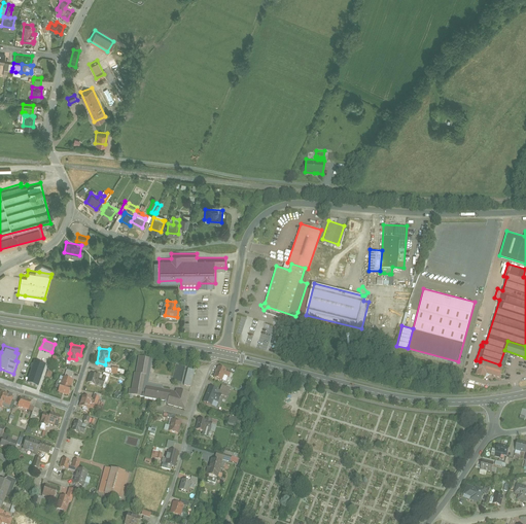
[(69,358),(70,353),(69,353),(66,353),(65,361),(76,362),(76,359),(69,358)]
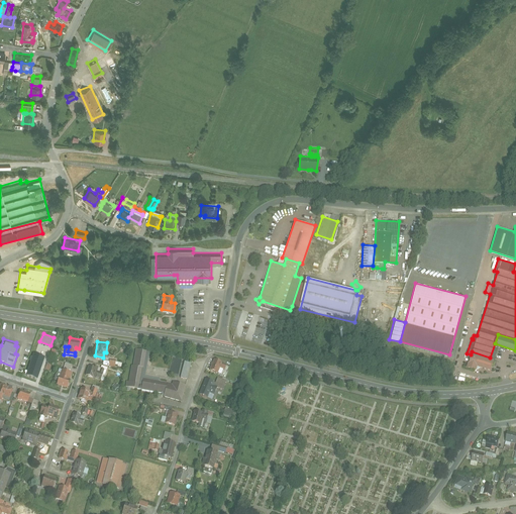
[(124,384),(137,386),(140,387),(142,376),(160,379),(160,376),(144,374),(148,349),(144,348),(134,346),(131,364),(130,364),(128,379),(125,379),(124,384)]
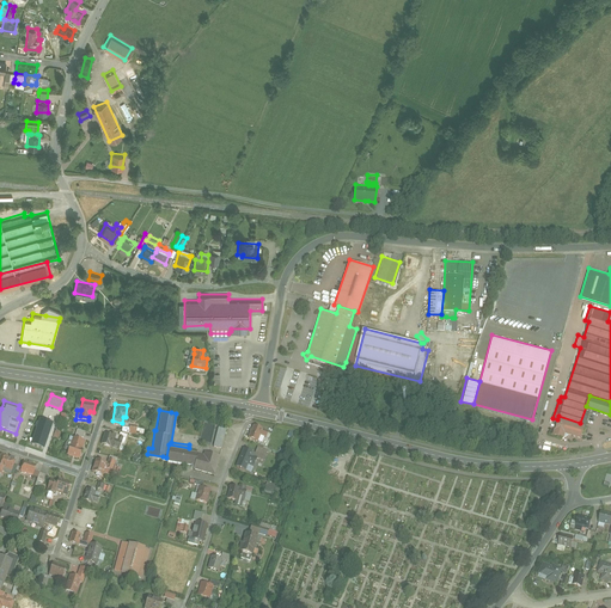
[(580,423),(558,416),(557,419),(554,431),(564,435),(566,431),(582,436),(586,424),(580,423)]
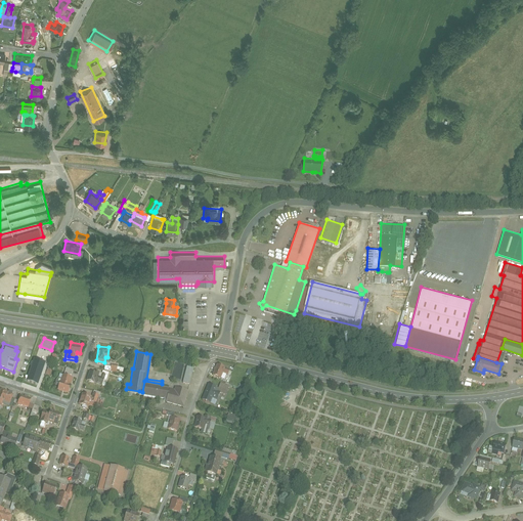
[(37,382),(44,360),(33,357),(26,378),(37,382)]
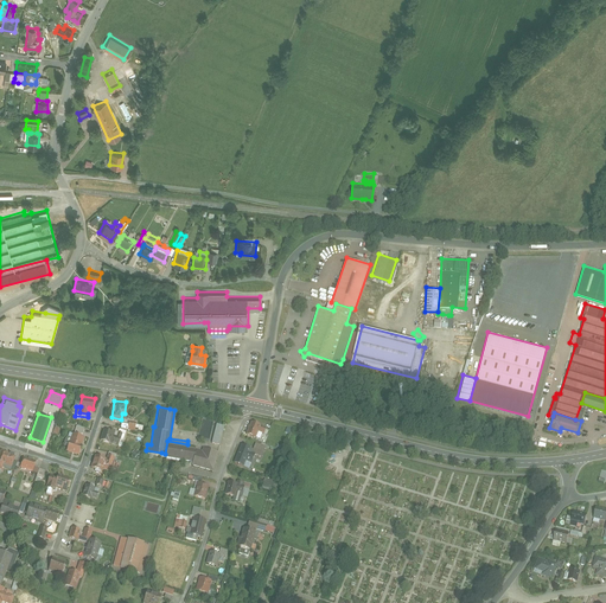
[(212,417),(201,415),(196,434),(208,436),(212,417)]
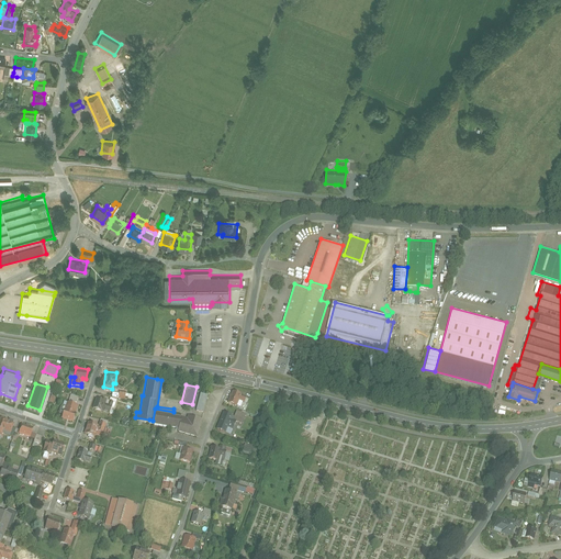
[(247,393),(232,387),(227,400),(236,403),(239,397),(245,399),(247,393)]
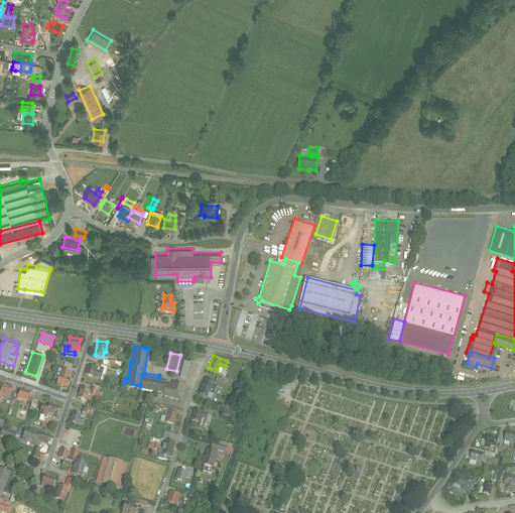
[(188,359),(182,357),(177,373),(184,375),(188,359)]
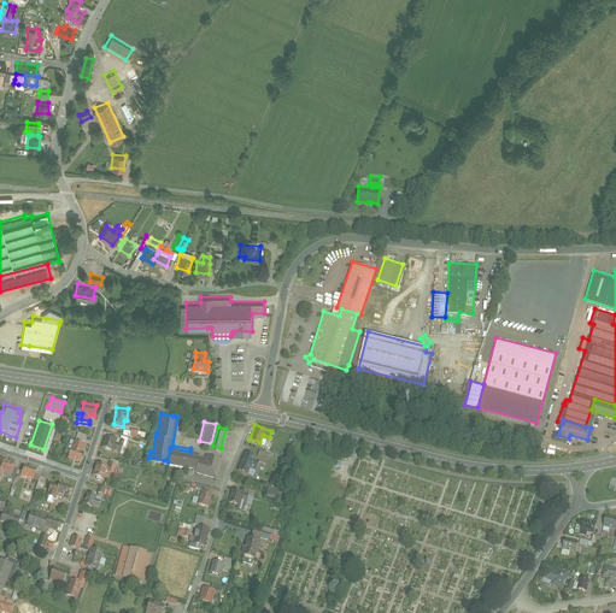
[(113,437),(104,435),(101,444),(123,451),(127,438),(119,436),(113,435),(113,437)]
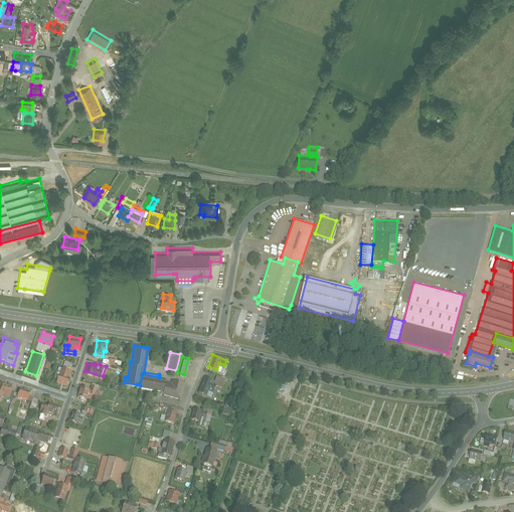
[(71,368),(61,365),(56,380),(67,383),(69,376),(68,376),(71,368)]
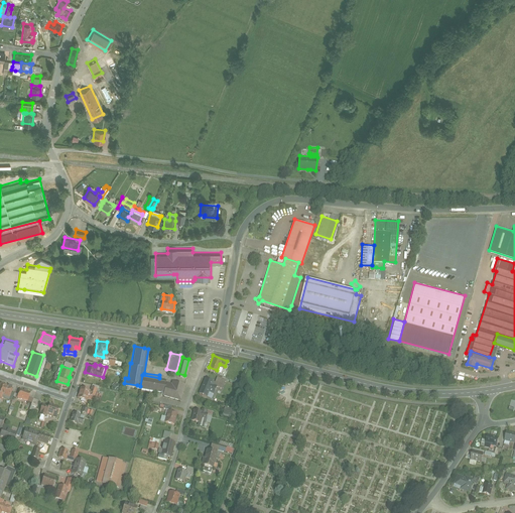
[(171,381),(167,380),(159,378),(142,375),(140,386),(164,390),(163,393),(181,398),(185,382),(172,378),(171,381)]
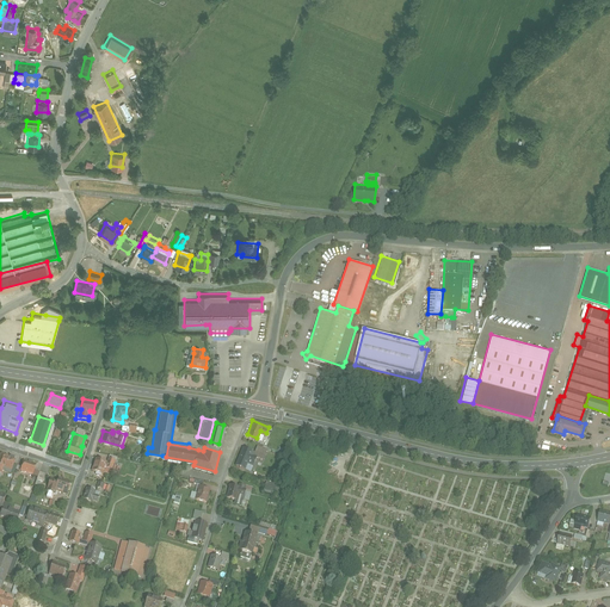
[(251,452),(257,454),(263,457),(267,447),(257,444),(254,450),(253,448),(251,452)]
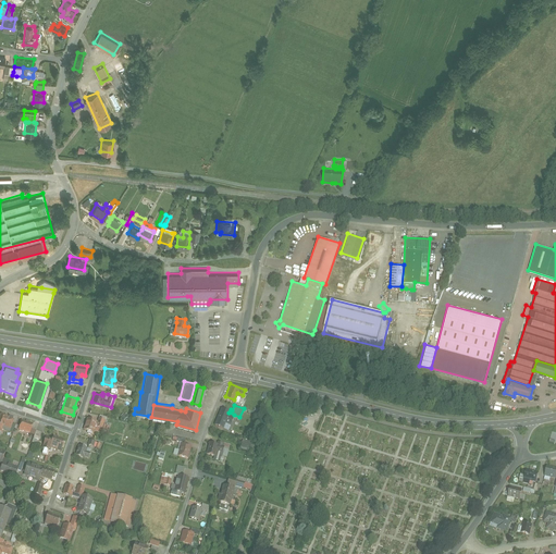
[(231,409),(221,406),(213,422),(223,427),(225,420),(229,413),(231,409)]
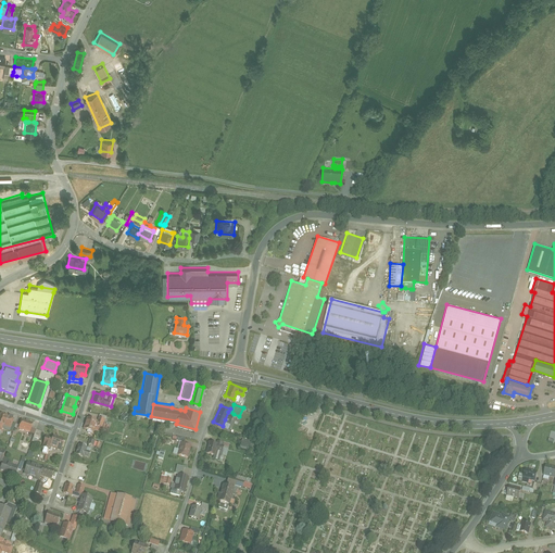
[(7,413),(0,411),(0,428),(1,428),(3,422),(11,425),(13,416),(5,414),(7,413)]
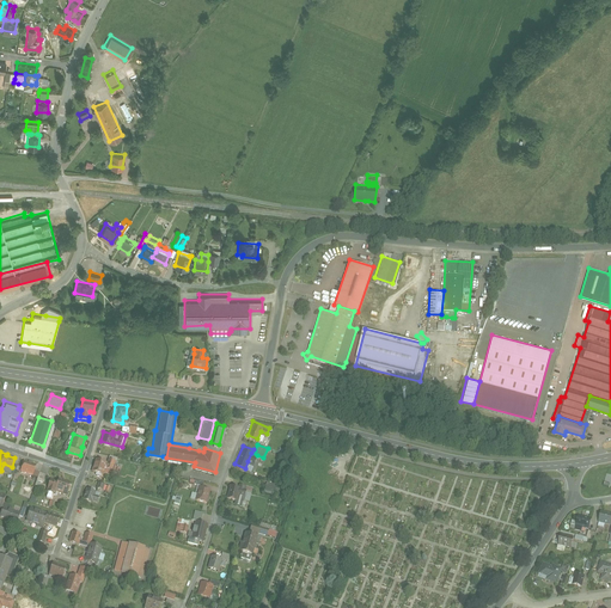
[(117,455),(109,452),(108,456),(111,458),(109,466),(114,467),(117,455)]
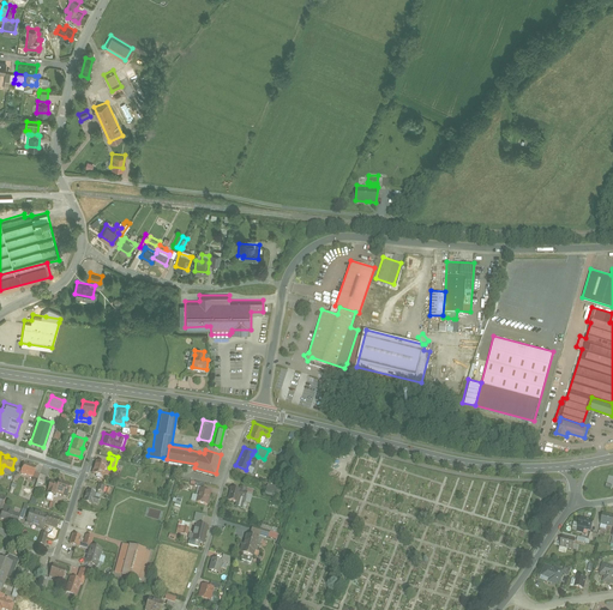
[(106,460),(95,457),(91,470),(96,471),(102,473),(106,460)]
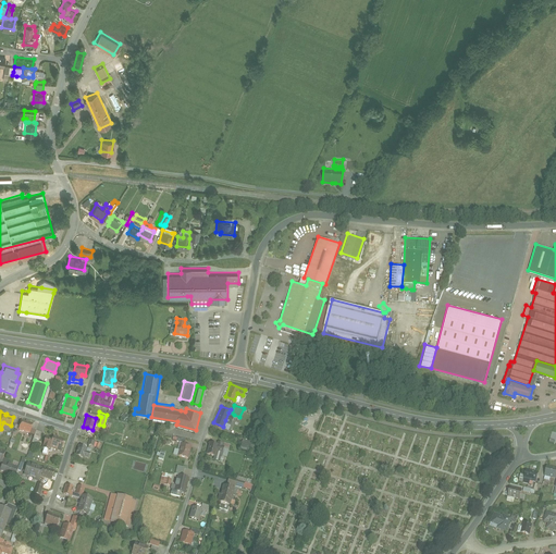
[(33,421),(22,417),(20,423),(19,427),(29,431),(33,421)]
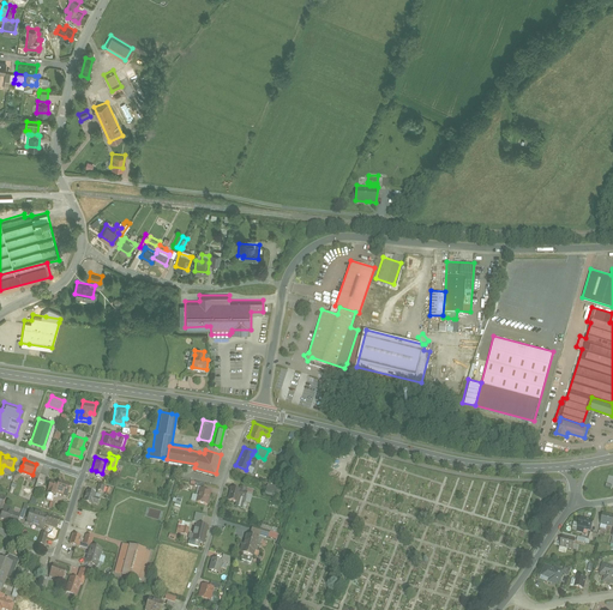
[(47,473),(40,470),(36,478),(42,481),(43,481),(47,473)]
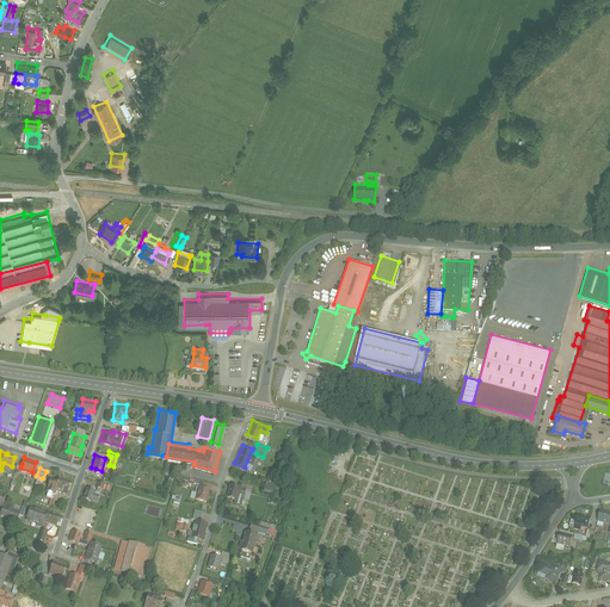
[(72,479),(59,475),(57,477),(50,475),(47,488),(48,488),(54,490),(55,488),(67,491),(72,479)]
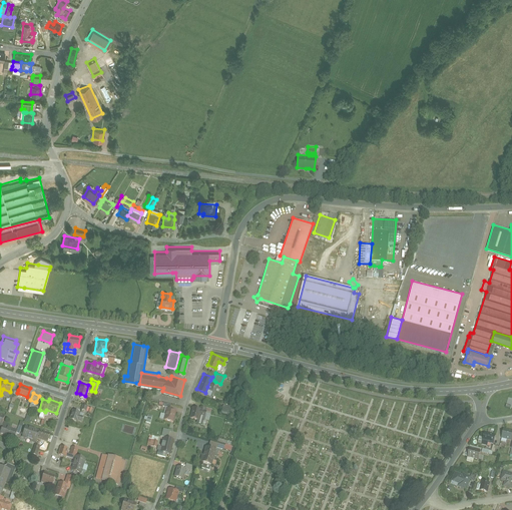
[(229,404),(223,402),(221,411),(229,414),(230,410),(234,411),(235,405),(229,404)]
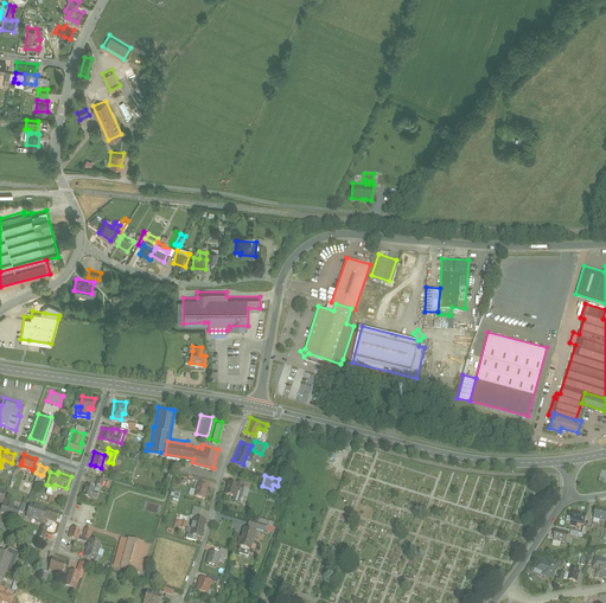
[(235,481),(228,479),(225,491),(233,493),(231,498),(237,500),(240,493),(243,479),(236,478),(235,481)]
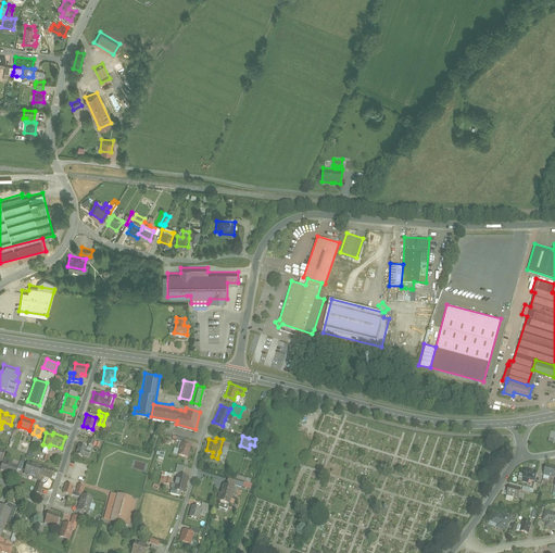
[(184,440),(180,439),(177,452),(188,454),(191,442),(184,440)]
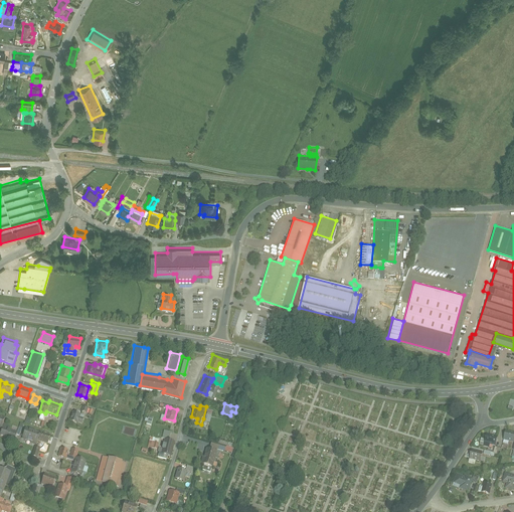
[(206,406),(203,418),(209,419),(211,407),(206,406)]
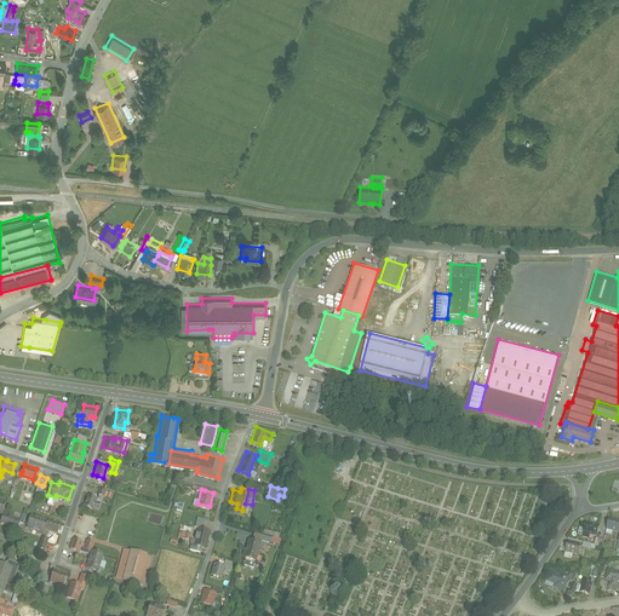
[(97,495),(87,491),(84,504),(93,506),(93,505),(98,507),(101,501),(96,499),(97,495)]
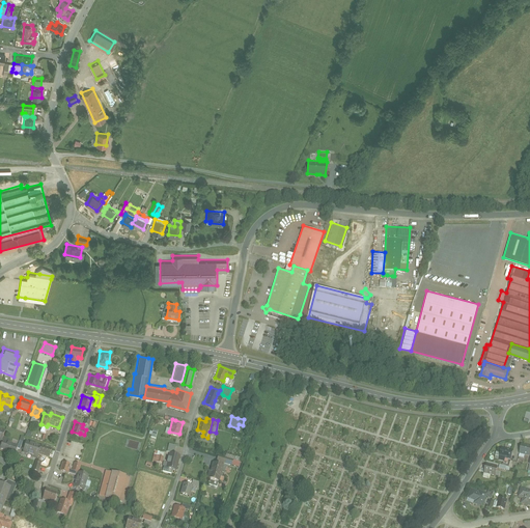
[(17,443),(2,438),(1,439),(0,442),(0,446),(3,447),(3,449),(14,453),(18,444),(17,443)]
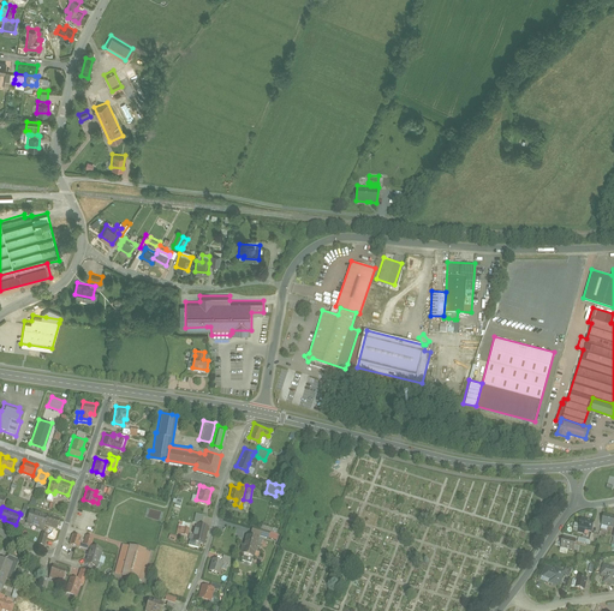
[(47,514),(30,508),(25,520),(43,526),(45,522),(47,514)]
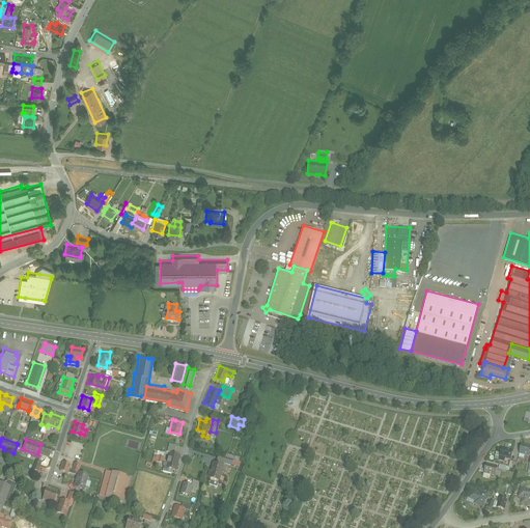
[(529,453),(529,442),(522,441),(519,451),(529,453)]
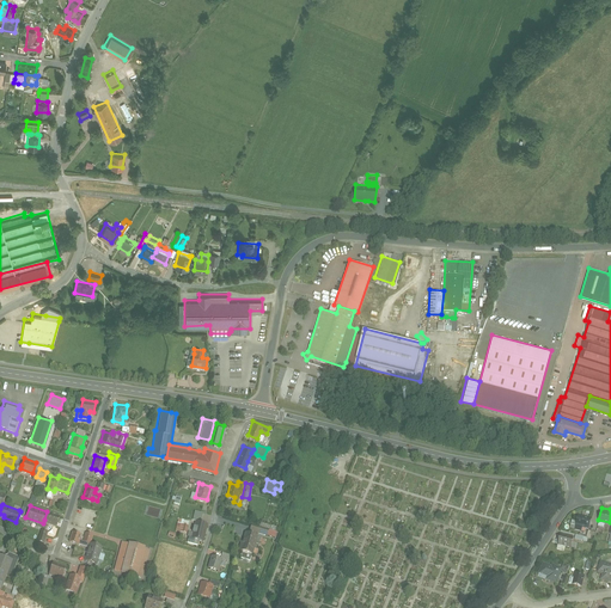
[(47,511),(44,520),(56,524),(61,513),(48,509),(47,511)]
